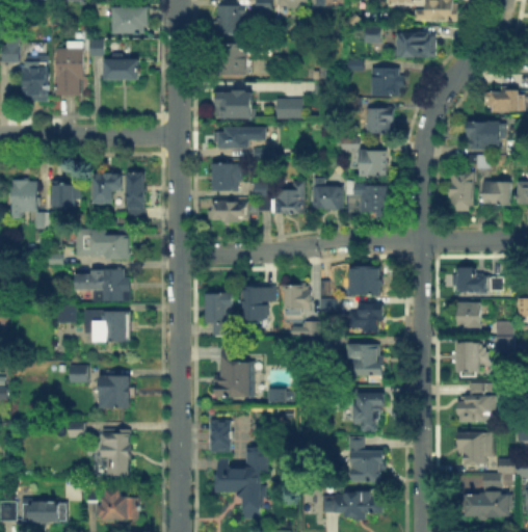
[(412,21),(413,12),(425,12),(425,1),(456,1),(456,22),(412,21)]
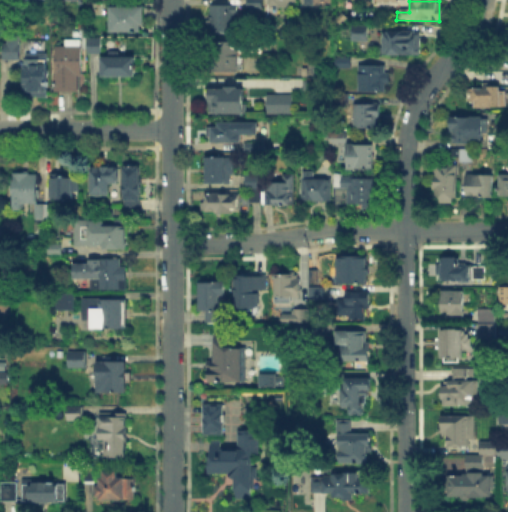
[(207,6),(234,7),(234,32),(207,32),(207,6)]
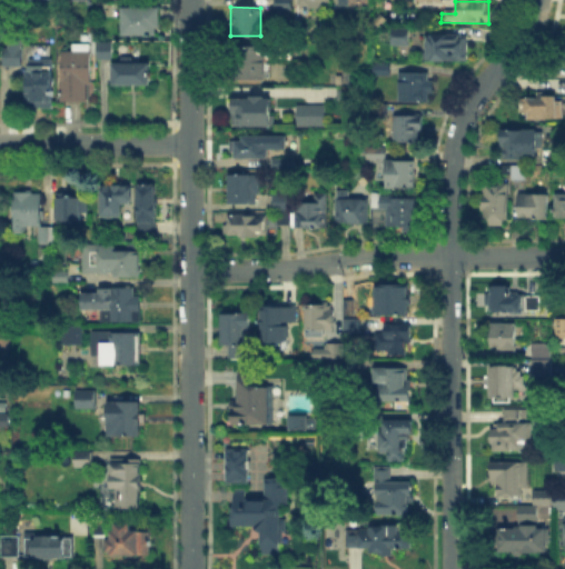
[(155,8),(155,37),(118,37),(119,8),(155,8)]
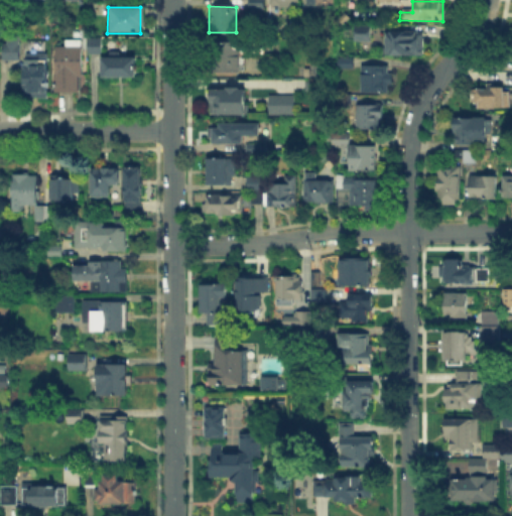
[(352,39),(352,26),(370,26),(370,39),(352,39)]
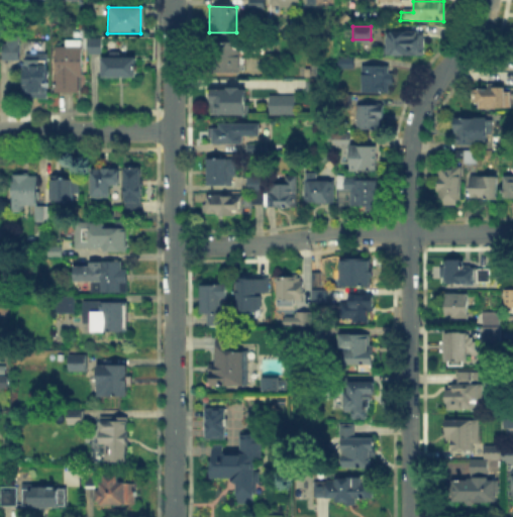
[(400,57),(384,57),(384,32),(417,32),(417,48),(400,48),(400,57)]
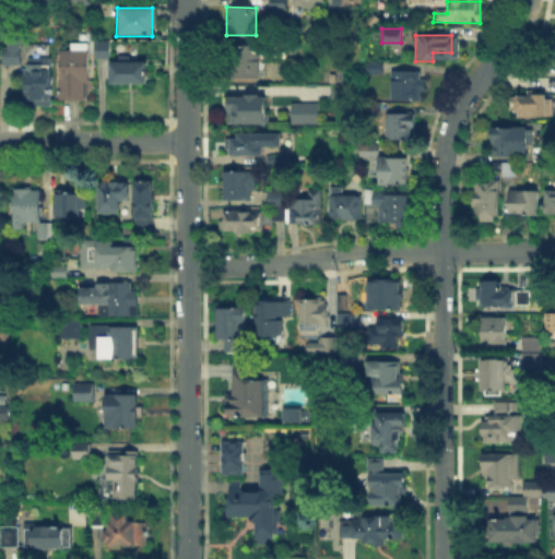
[(20,43),(20,64),(2,64),(2,43),(20,43)]
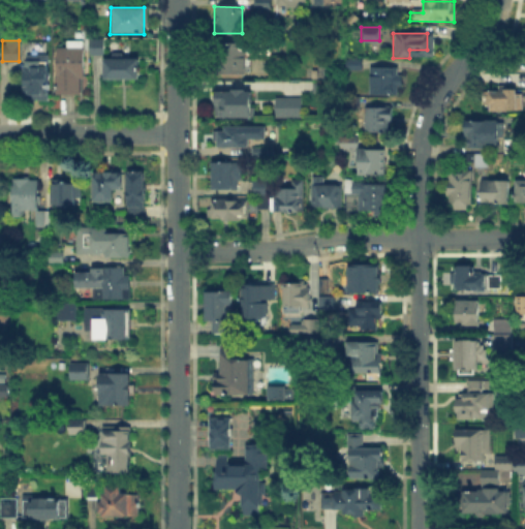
[(89,56),(89,40),(102,40),(102,56),(89,56)]
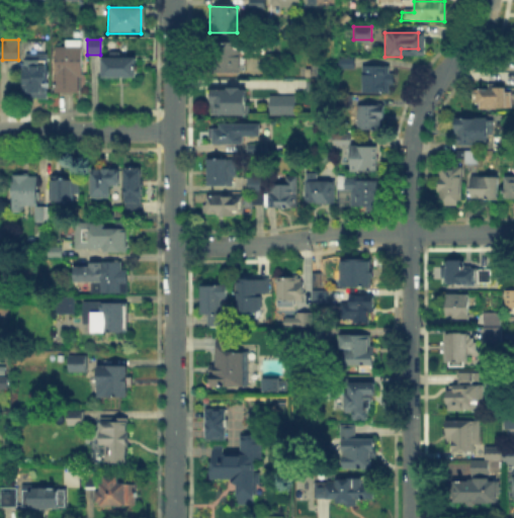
[(75,40),(75,46),(81,46),(81,78),(77,78),(76,93),(55,93),(55,46),(64,46),(64,40),(75,40)]
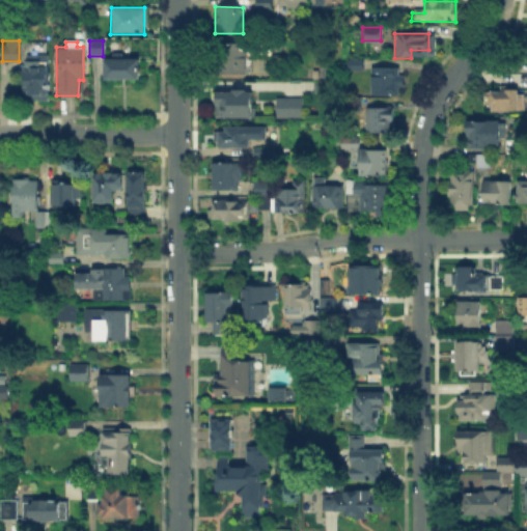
[(215,44),(269,44),(269,59),(247,59),(246,75),(215,75),(215,44)]
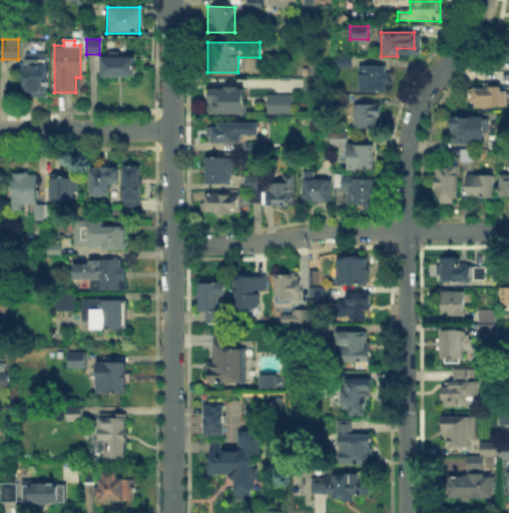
[(23,93),(23,51),(47,51),(47,93),(23,93)]
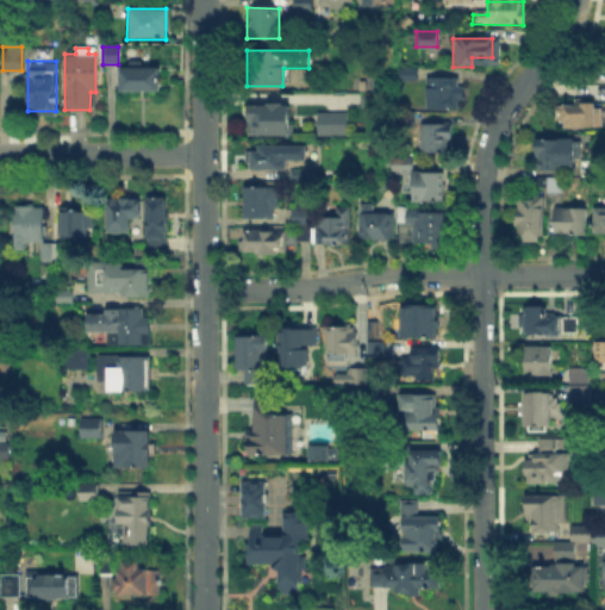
[(398,80),(398,67),(413,67),(413,80),(398,80)]
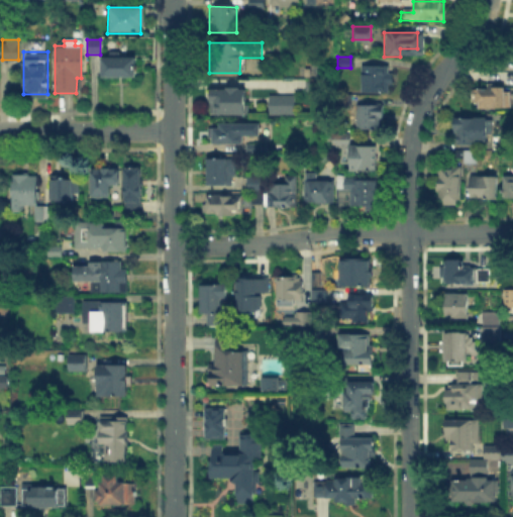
[(103,58),(136,59),(136,78),(103,78),(103,58)]
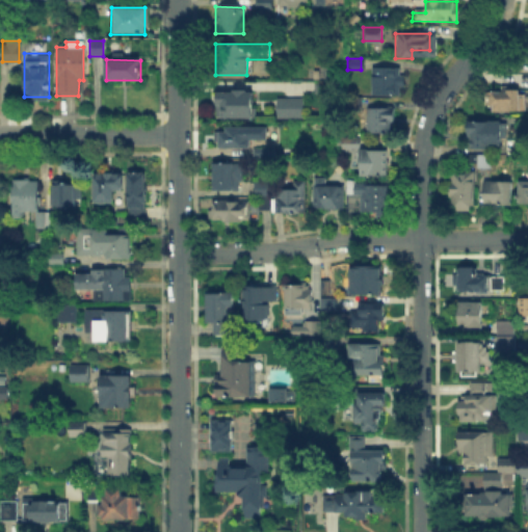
[(400,70),(400,96),(370,96),(370,70),(400,70)]
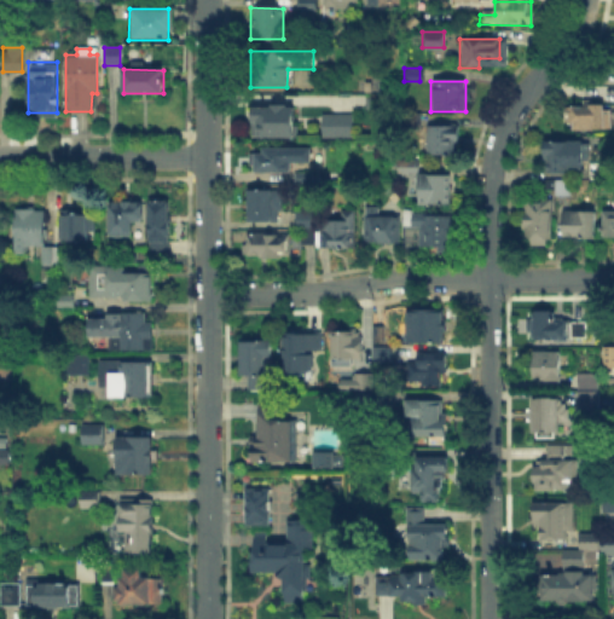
[(600,103),(600,104),(604,105),(604,128),(572,128),(572,121),(565,121),(565,106),(572,106),(572,104),(584,104),(584,103),(600,103)]
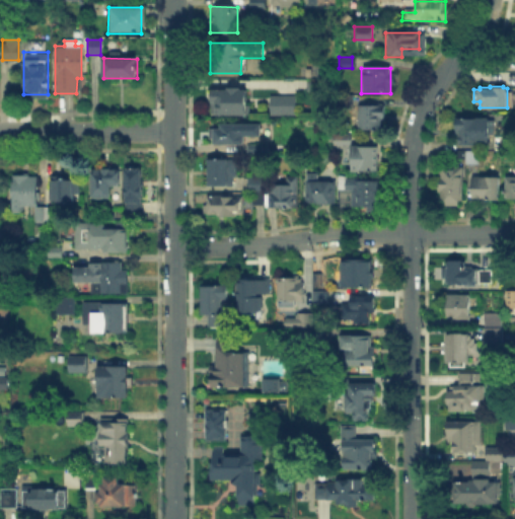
[(244,92),(244,116),(211,116),(211,92),(244,92)]
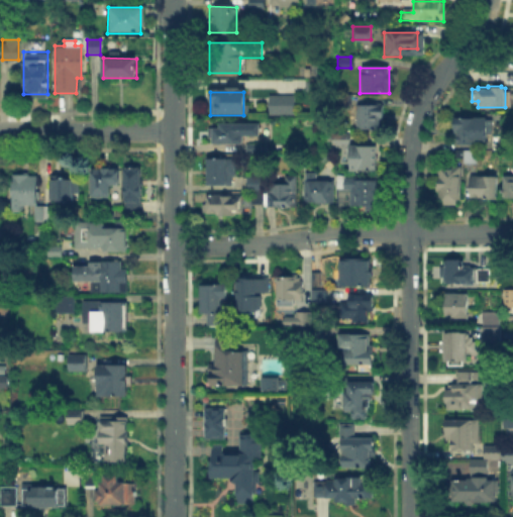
[(267,119),(267,97),(293,97),(293,119),(267,119)]
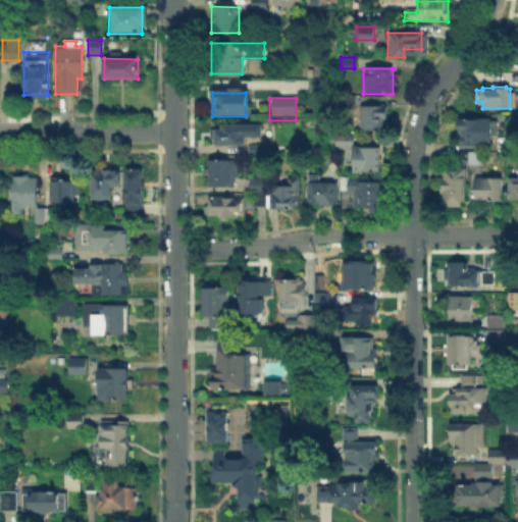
[(355,127),(379,127),(379,103),(355,103),(355,127)]
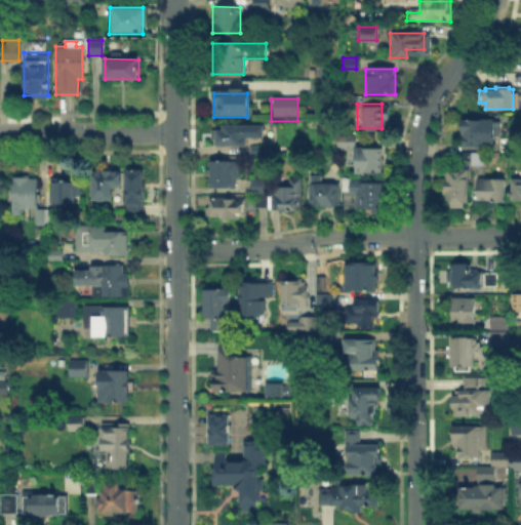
[(458,147),(458,122),(483,122),(483,147),(458,147)]
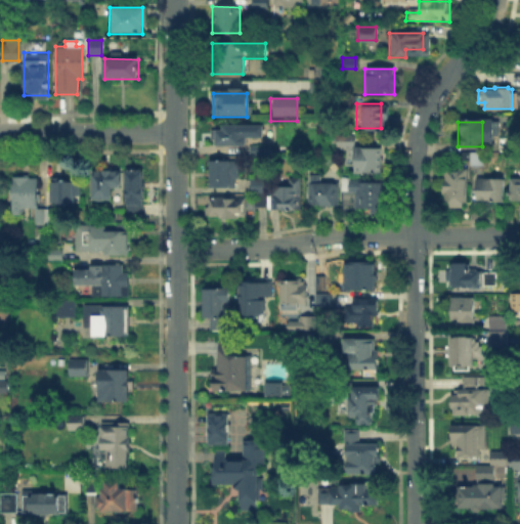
[(245,146),(212,146),(212,132),(221,132),(221,126),(262,126),(262,140),(245,139),(245,146)]
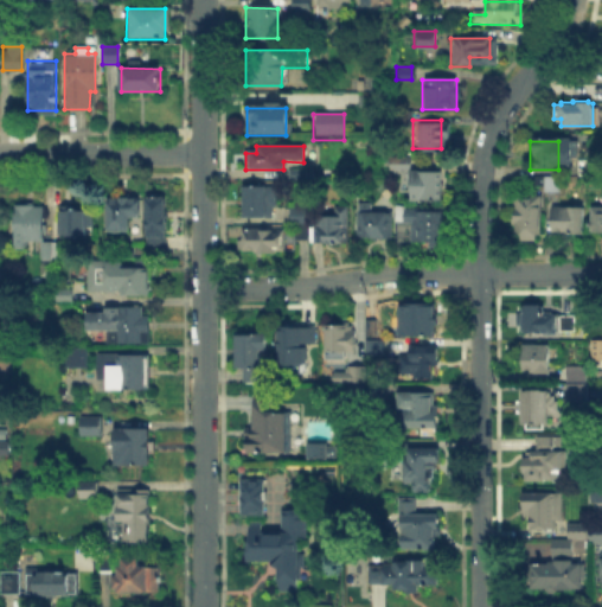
[(388,168),(388,155),(408,155),(408,168),(388,168)]
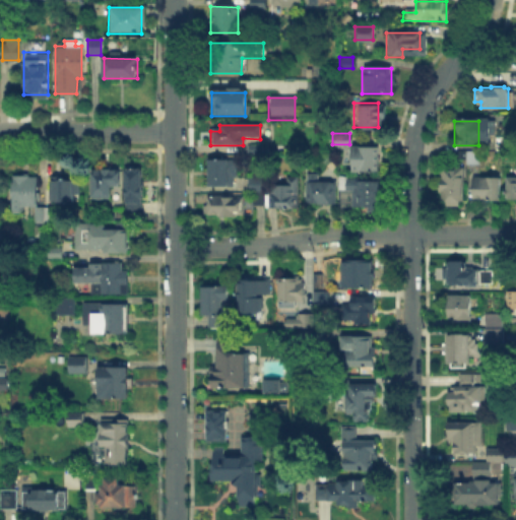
[(493,144),(493,136),(504,136),(504,144),(493,144)]
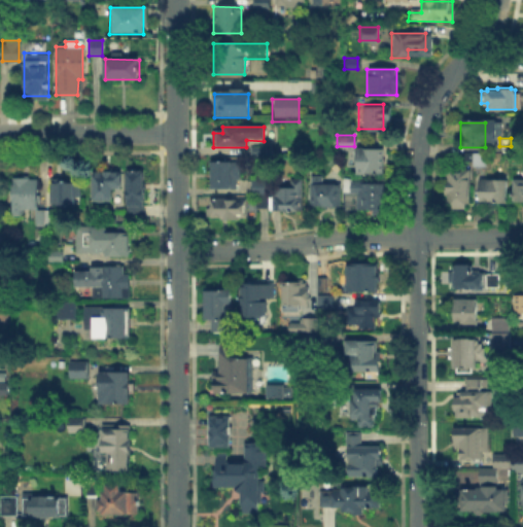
[(355,176),(355,149),(382,149),(382,176),(355,176)]
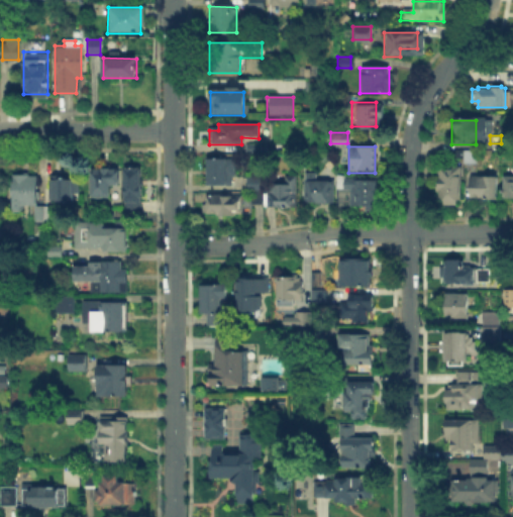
[(463,163),(463,160),(463,152),(475,152),(475,163),(463,163)]
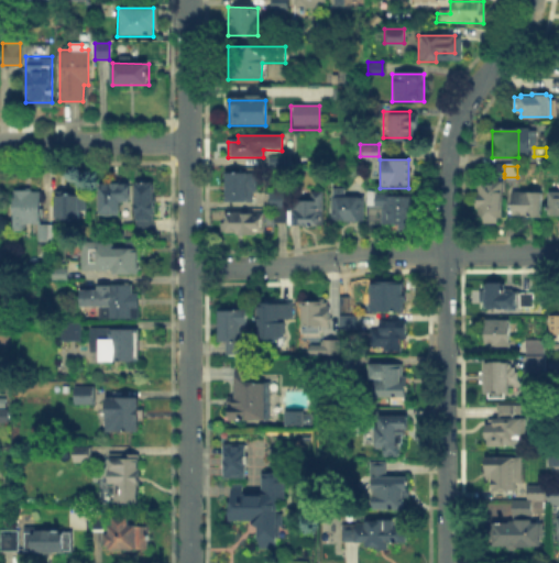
[(248,203),(222,203),(222,174),(255,174),(255,190),(248,190),(248,203)]
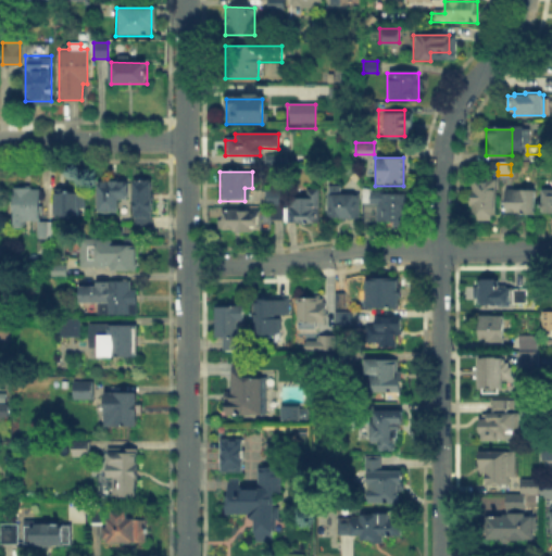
[(134,219),(134,178),(151,178),(151,219),(134,219)]
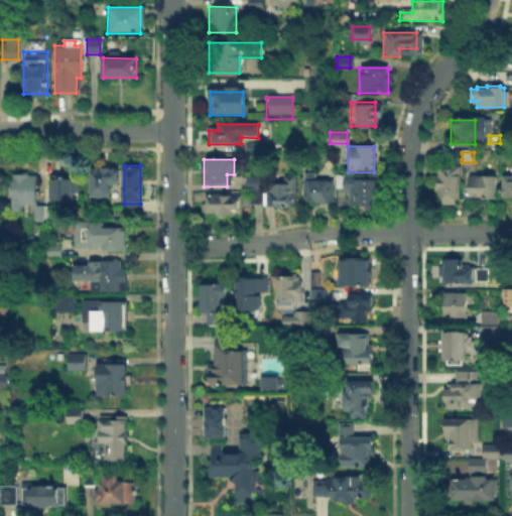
[(113,167),(113,191),(107,191),(107,197),(91,197),(91,167),(113,167)]
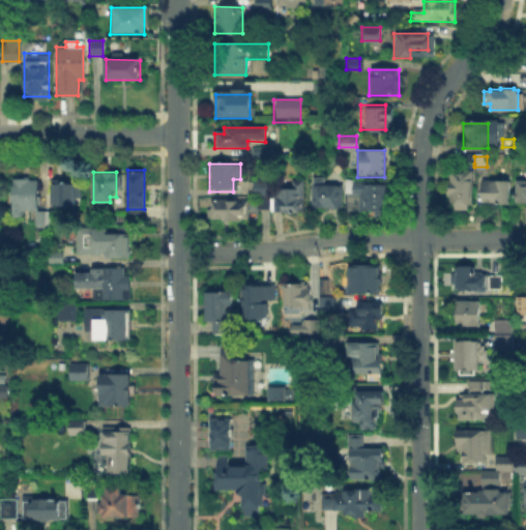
[(447,203),(447,172),(470,172),(470,204),(465,204),(465,208),(451,208),(451,203),(447,203)]
